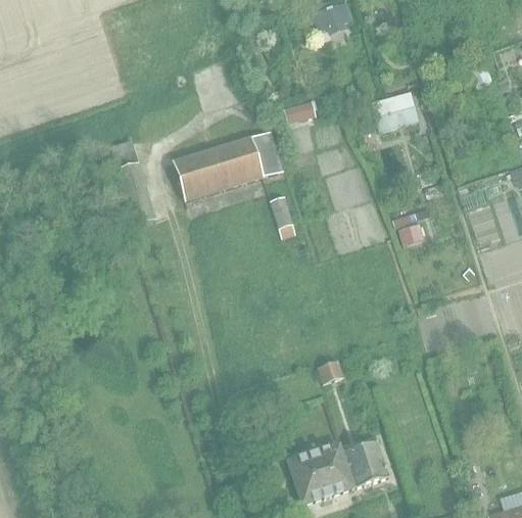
[(346,0),(312,12),(318,31),(327,28),(329,33),(345,28),(344,22),(353,19),(346,0)]
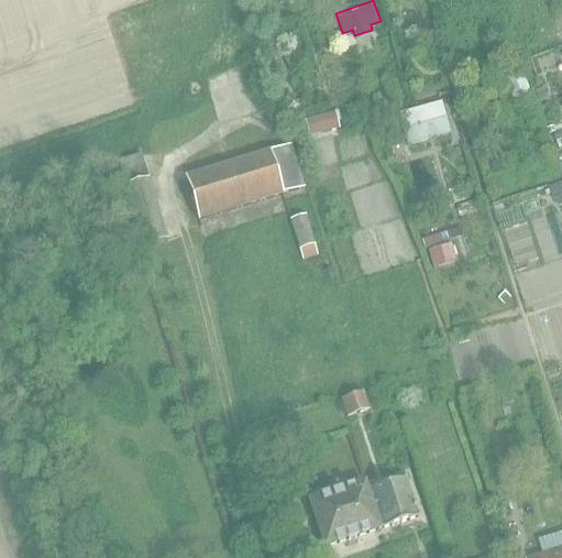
[(532,89),(522,64),(505,70),(514,96),(532,89)]
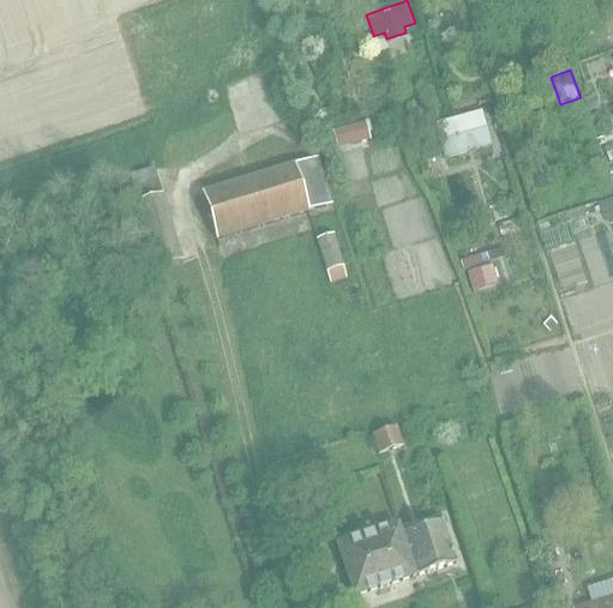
[(595,92),(586,96),(589,108),(600,106),(595,92)]
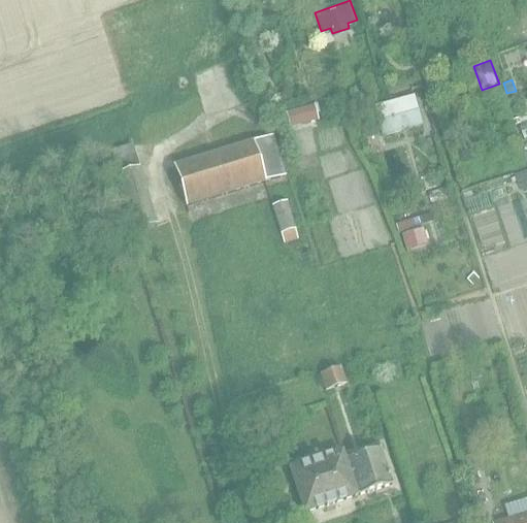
[(492,150),(469,80),(463,83),(486,152),(492,150)]
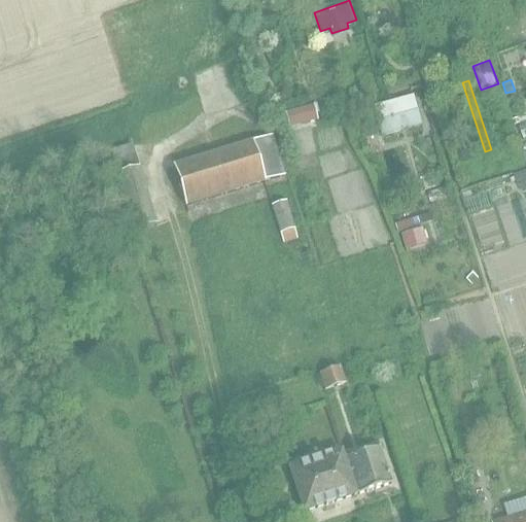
[(414,91),(375,102),(383,130),(394,126),(390,113),(418,105),(414,91)]
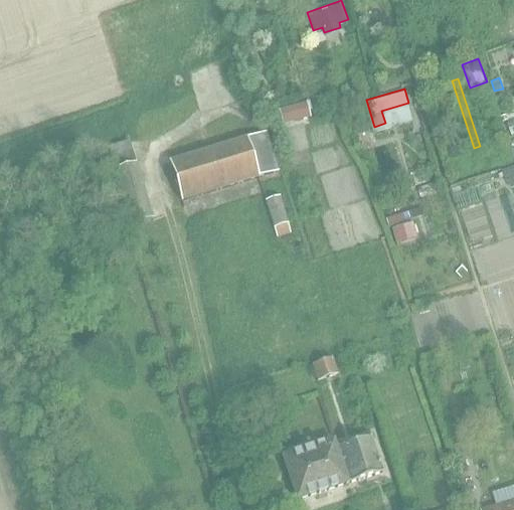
[(316,103),(313,94),(301,98),(303,106),(316,103)]
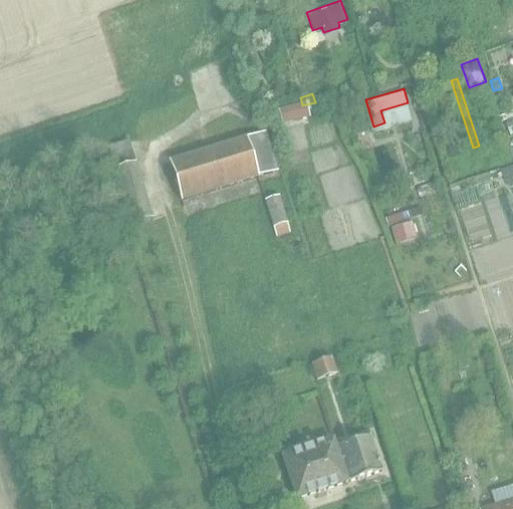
[(276,167),(265,129),(169,158),(181,197),(276,167)]
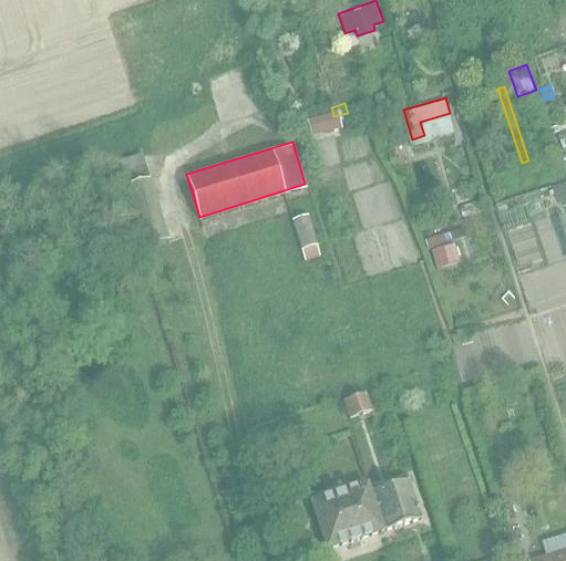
[(167,235),(142,149),(117,157),(143,241),(167,235)]
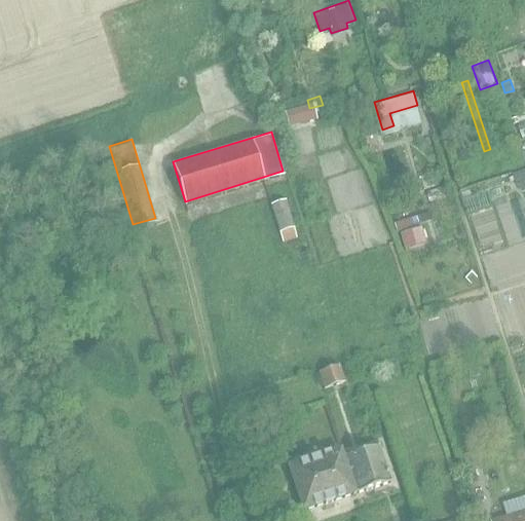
[(271,201),(284,239),(297,234),(294,225),(295,224),(286,196),(271,201)]
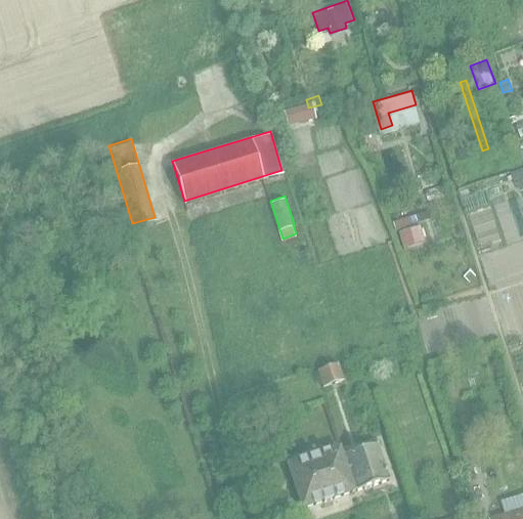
[(405,246),(427,239),(422,224),(400,231),(405,246)]
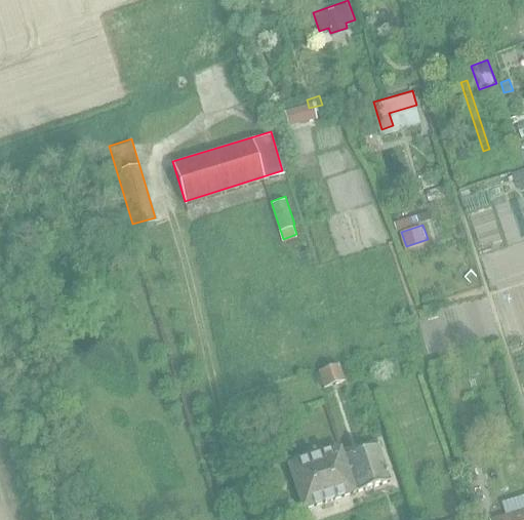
[(343,378),(337,361),(318,367),(323,385),(343,378)]
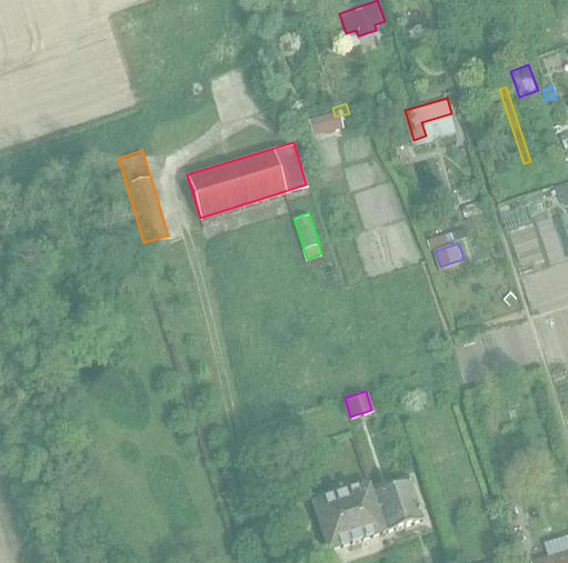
[(371,492),(384,531),(422,518),(409,479),(371,492)]
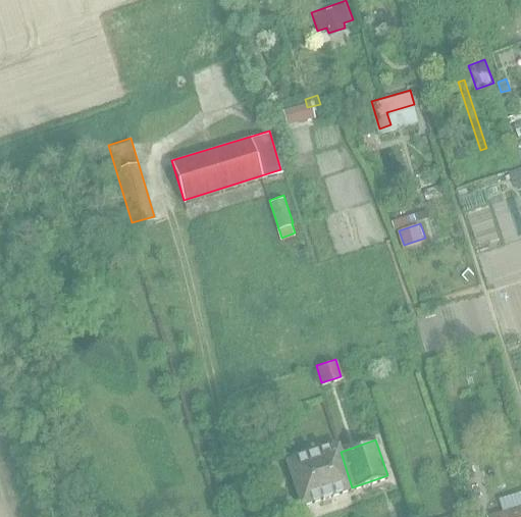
[(352,487),(341,452),(337,444),(285,461),(300,505),(352,487)]
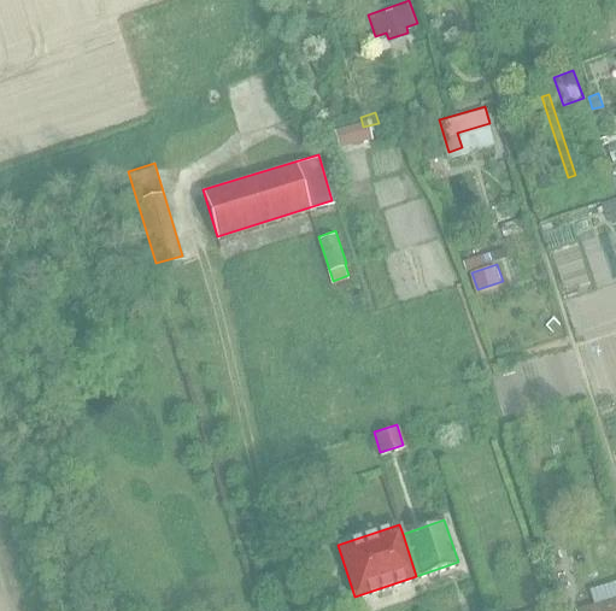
[(552,542),(547,529),(538,532),(543,546),(552,542)]
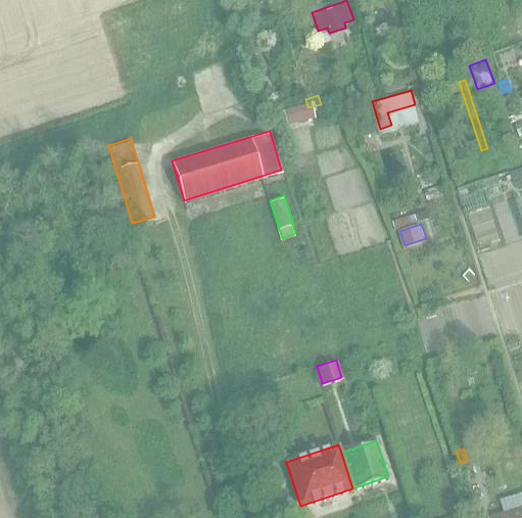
[(202,501),(181,508),(184,517),(205,510),(202,501)]
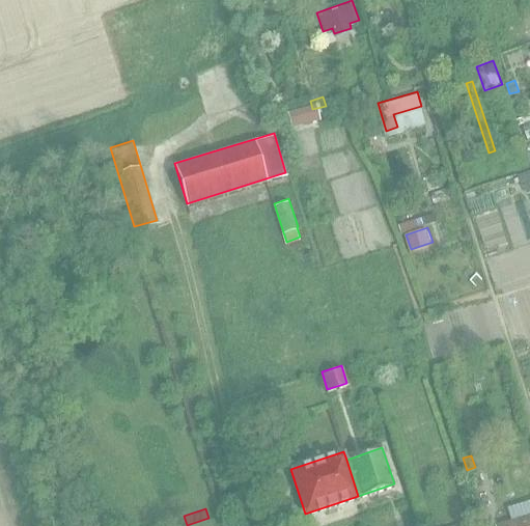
[(529,513),(497,524),(497,525),(529,525),(529,513)]
